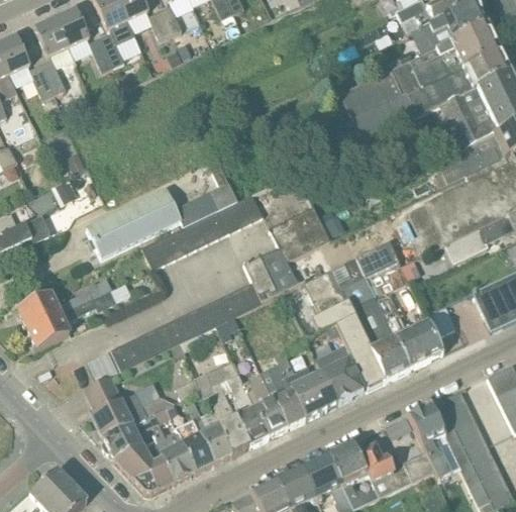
[(135,37),(128,22),(117,0),(97,0),(93,2),(107,31),(110,30),(112,33),(100,38),(113,69),(124,64),(116,45),(135,37)]
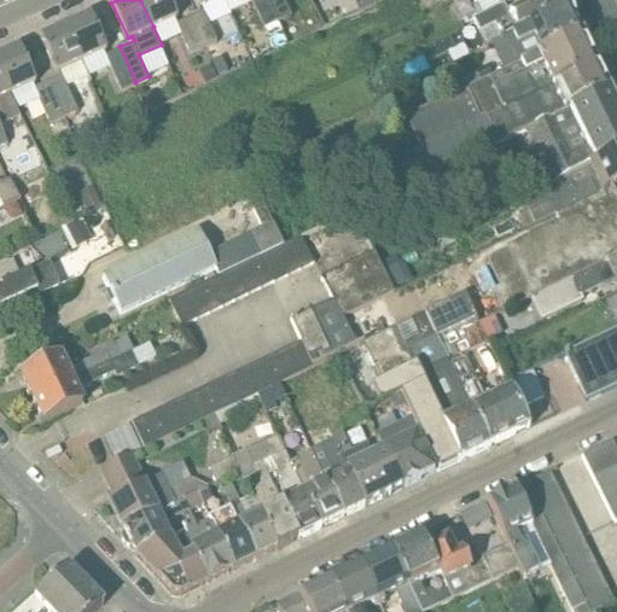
[(153,27),(179,15),(172,0),(140,0),(153,27)]
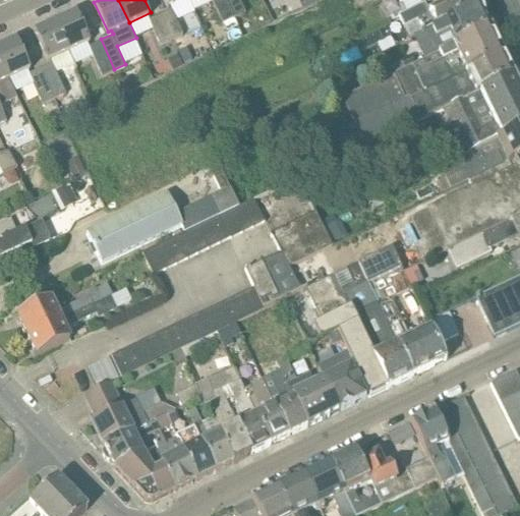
[(214,0),(224,20),(235,15),(227,0),(214,0)]
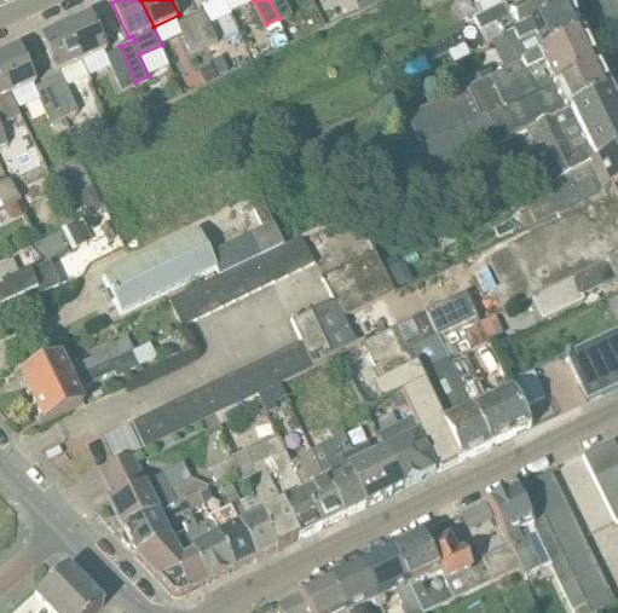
[(270,0),(279,18),(293,12),(287,0),(270,0)]
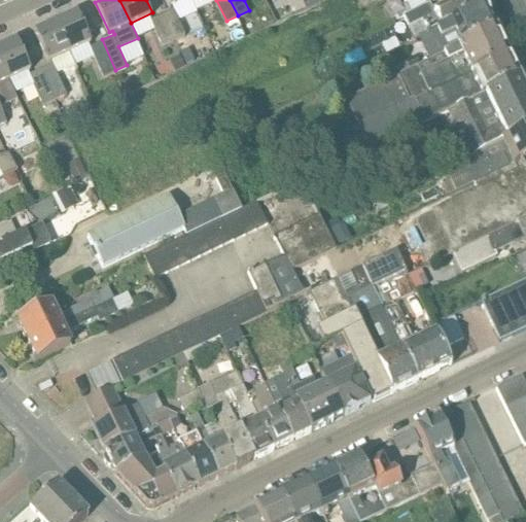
[(423,16),(429,30),(485,2),(484,0),(453,0),(435,9),(431,0),(405,12),(410,23),(423,16)]
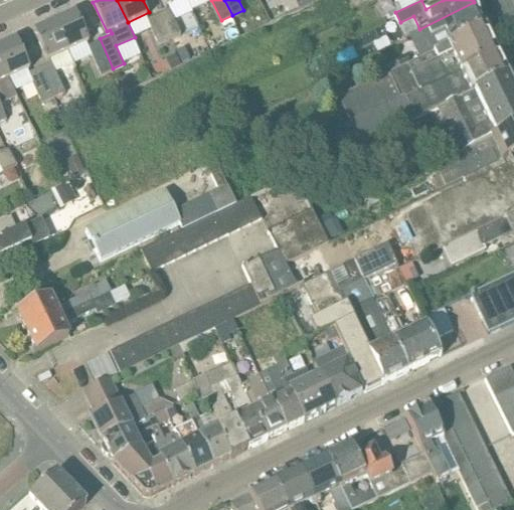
[(411,33),(421,54),(485,23),(474,2),(419,29),(411,33)]
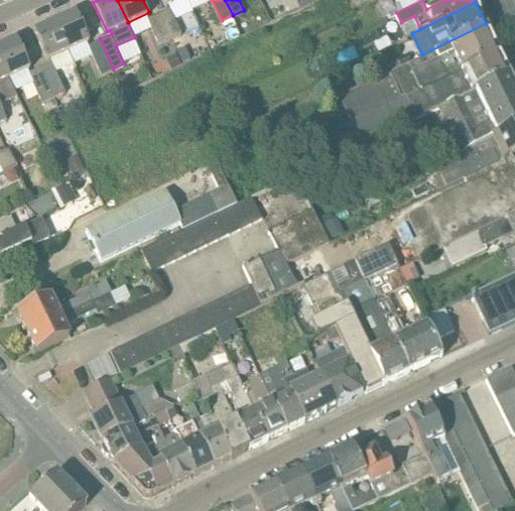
[(159,12),(170,36),(181,31),(170,7),(159,12)]
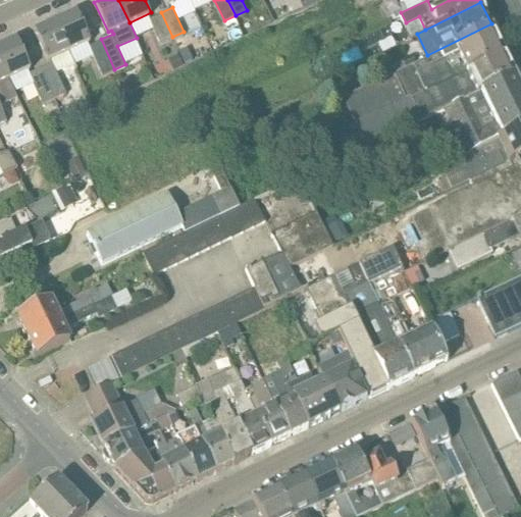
[(69,50),(91,40),(76,9),(56,19),(69,50)]
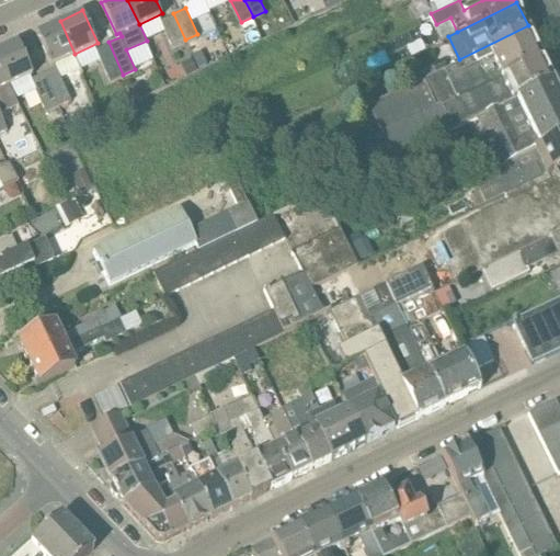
[(173,45),(185,40),(173,13),(161,19),(173,45)]
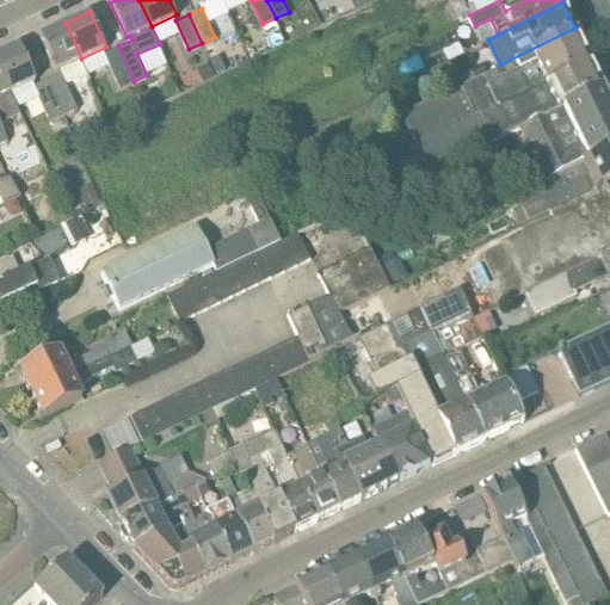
[(281,26),(276,18),(263,24),(267,32),(281,26)]
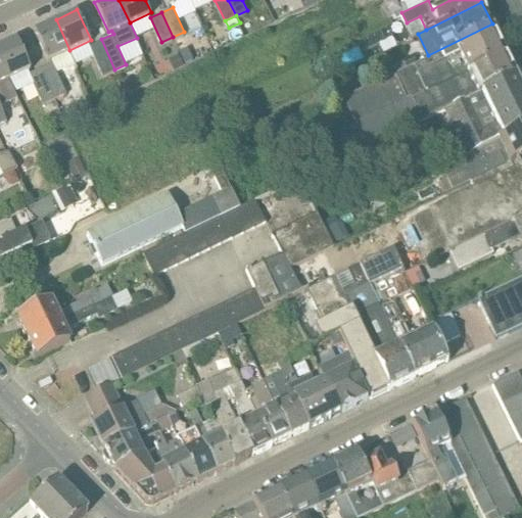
[(48,59),(69,50),(56,19),(35,29),(48,59)]
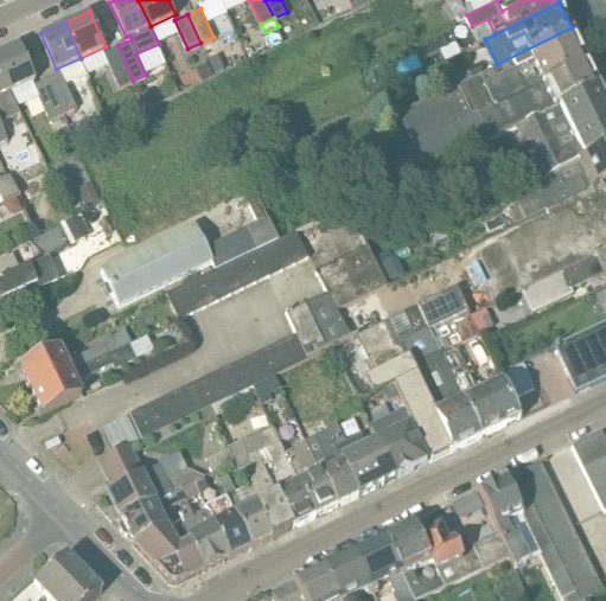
[(517,123),(599,83),(572,27),(497,64),(399,110),(426,167),(517,125),(517,123)]
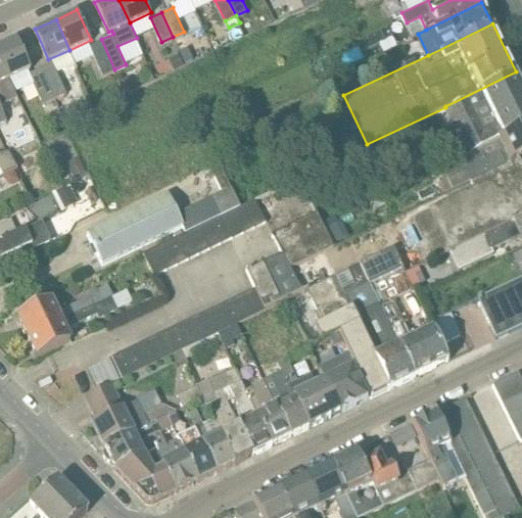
[(0,55),(9,78),(31,67),(17,37),(0,44),(0,55)]
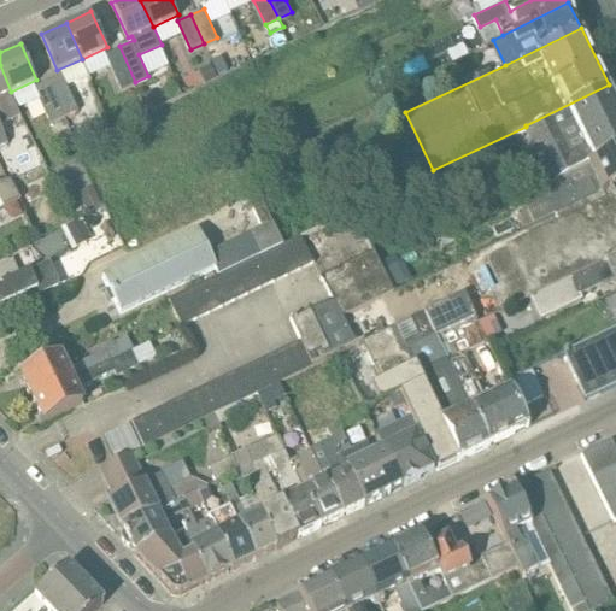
[(122,88),(135,82),(119,46),(106,52),(122,88)]
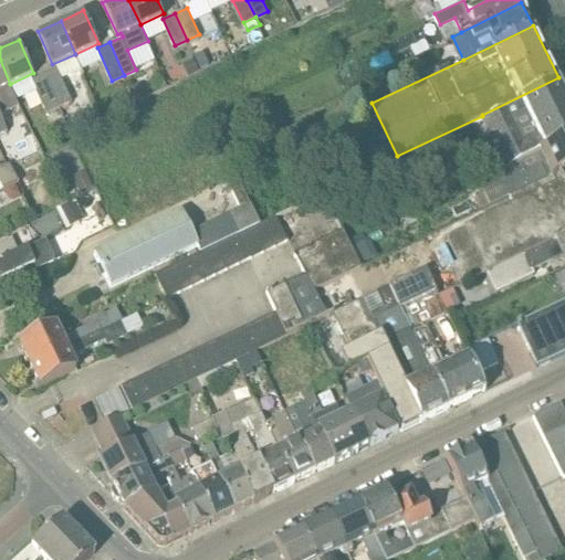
[(202,49),(194,52),(200,65),(208,61),(202,49)]
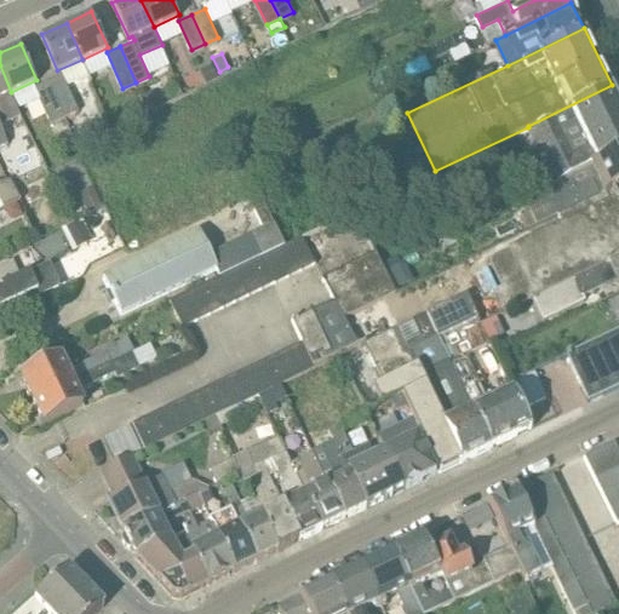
[(218,75),(212,62),(200,68),(206,80),(218,75)]
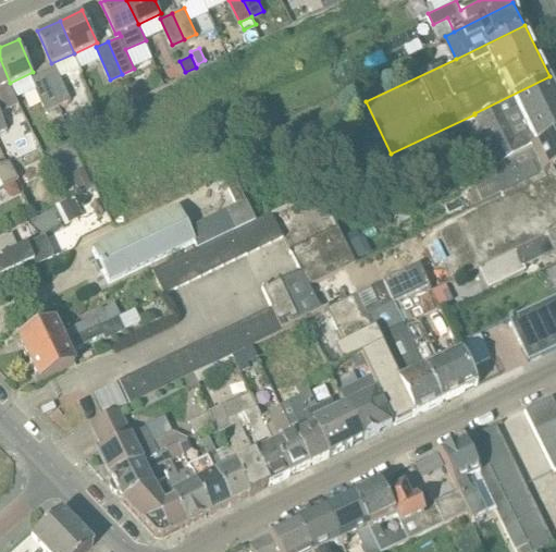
[(20,102),(10,83),(0,59),(0,129),(8,126),(1,111),(20,102)]
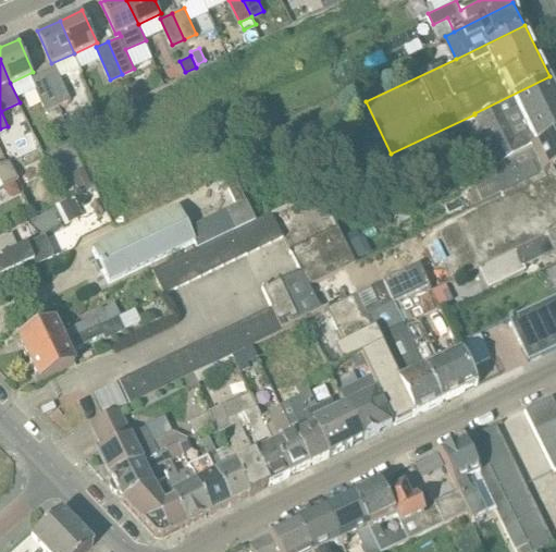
[(44,71),(59,102),(71,97),(56,65),(44,71)]
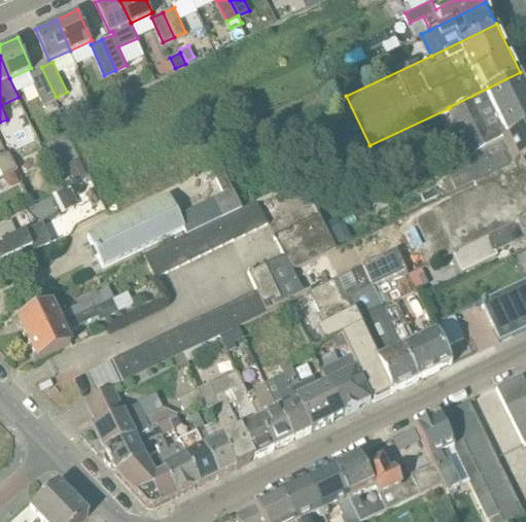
[(43,102),(56,97),(41,67),(30,73),(43,102)]
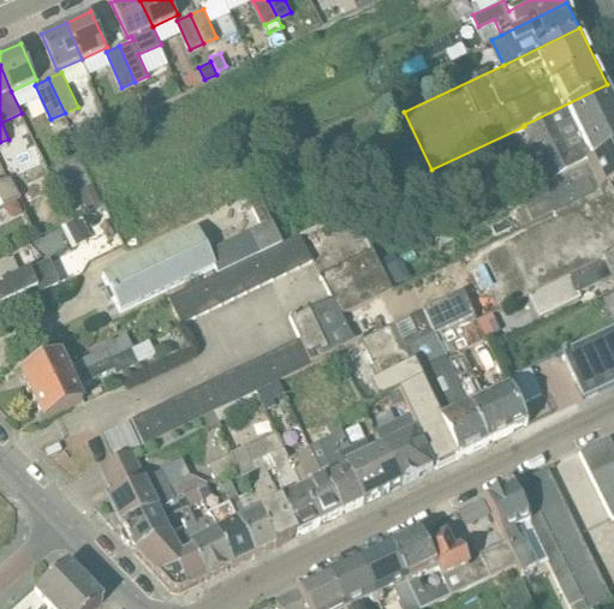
[(586,160),(613,147),(613,100),(607,84),(524,125),(524,126),(536,151),(541,149),(550,168),(535,175),(538,183),(586,160)]
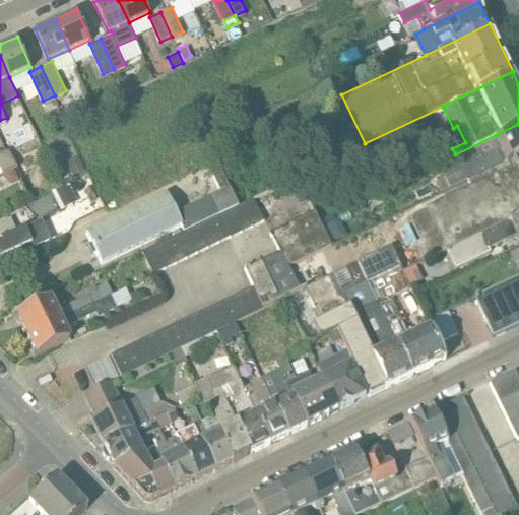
[(134,85),(129,73),(118,78),(124,89),(134,85)]
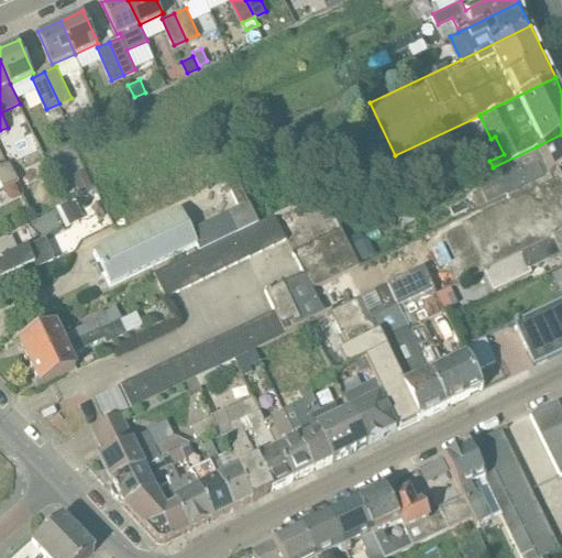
[(507,193),(561,165),(561,134),(537,146),(542,159),(522,167),(521,165),(499,175),(507,193)]
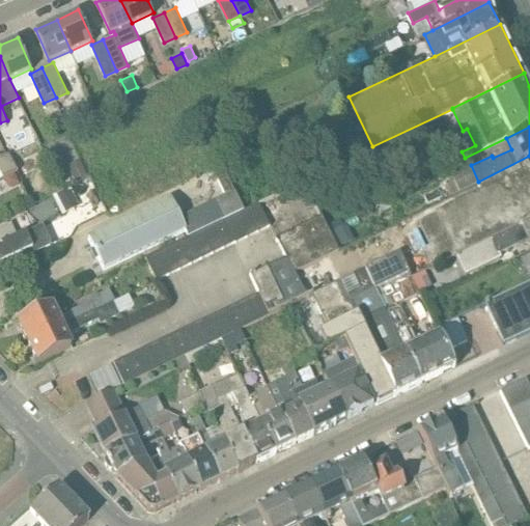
[(0,167),(3,175),(19,168),(9,151),(0,153),(0,167)]
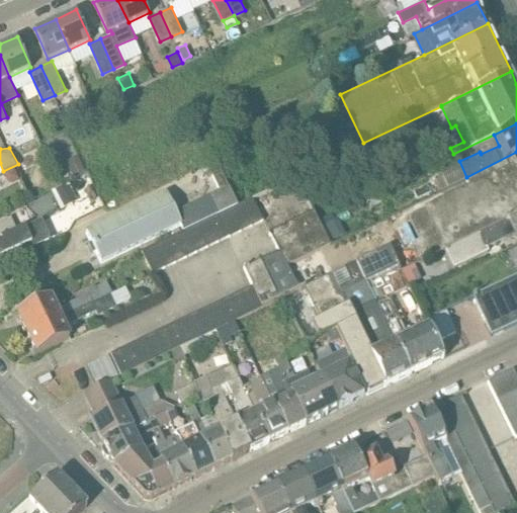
[(447,247),(446,246),(516,211),(516,152),(466,177),(469,183),(412,210),(422,237),(415,240),(423,258),(447,247)]
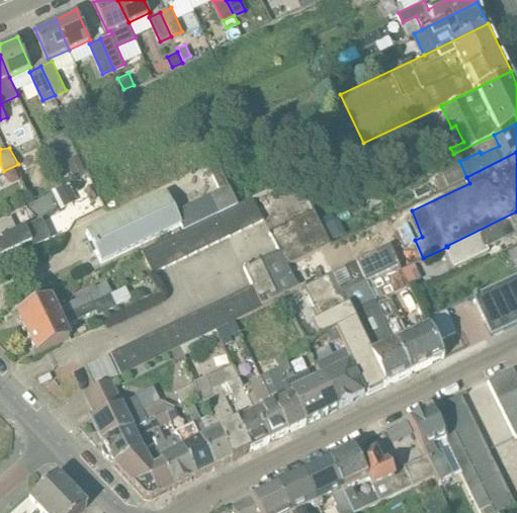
[(85,168),(79,153),(67,158),(73,173),(85,168)]
